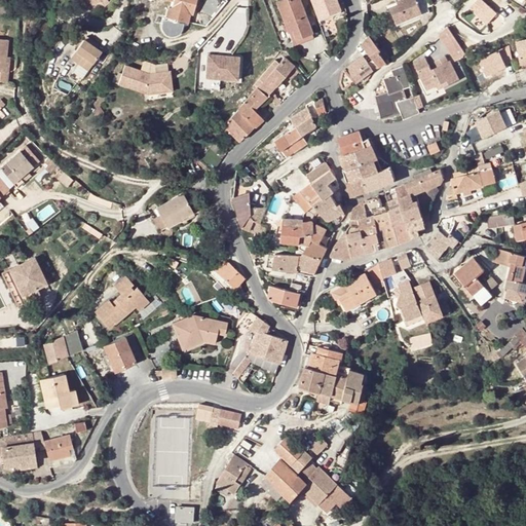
[(100,0),(82,0),(87,9),(94,5),(98,11),(110,4),(107,0),(101,0),(100,0)]
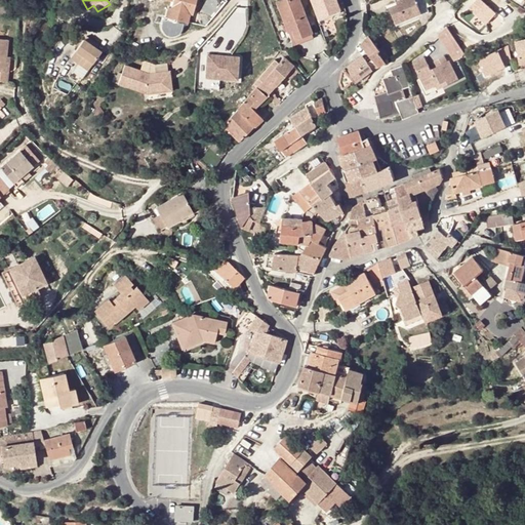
[(198,0),(167,0),(172,1),(171,9),(168,8),(166,21),(164,19),(163,26),(163,29),(164,33),(167,35),(170,36),(173,36),(176,35),(179,33),(180,31),(183,24),(189,26),(191,16),(195,17),(198,0)]
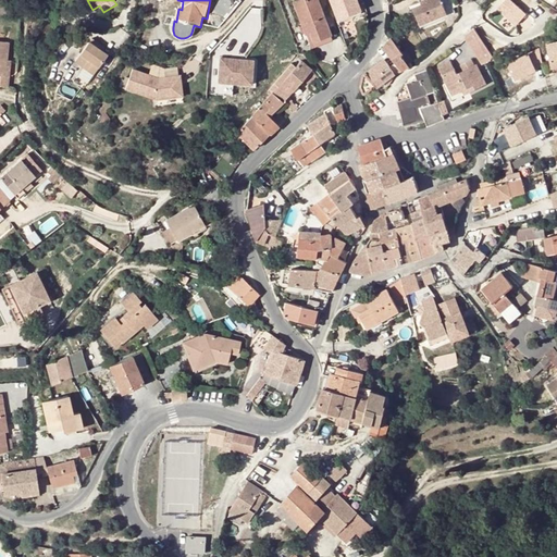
[(317,0),(300,0),(294,2),(306,36),(310,34),(314,44),(331,37),(317,0)]
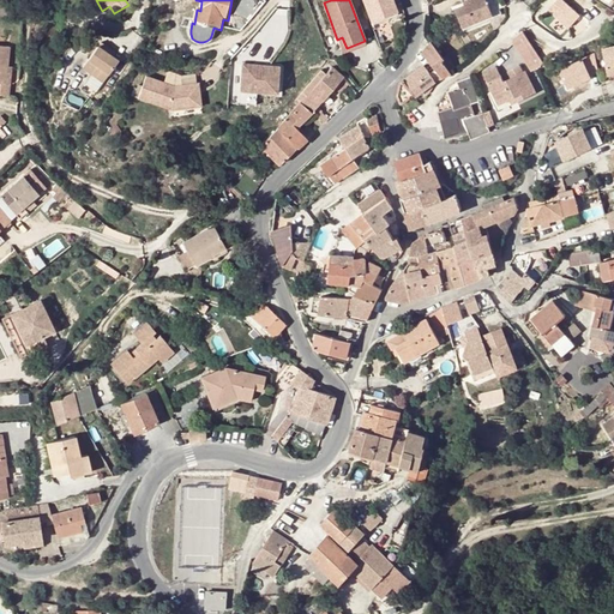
[(363,0),(372,22),(398,12),(393,0),(363,0)]
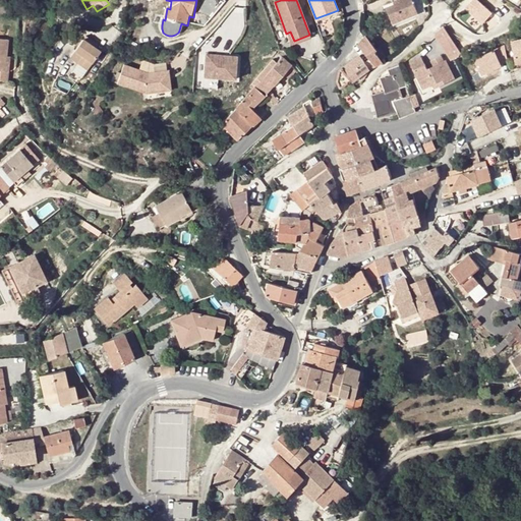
[(426,0),(425,0),(396,0),(393,1),(394,4),(387,7),(393,23),(425,10),(424,7),(422,2),(426,0)]
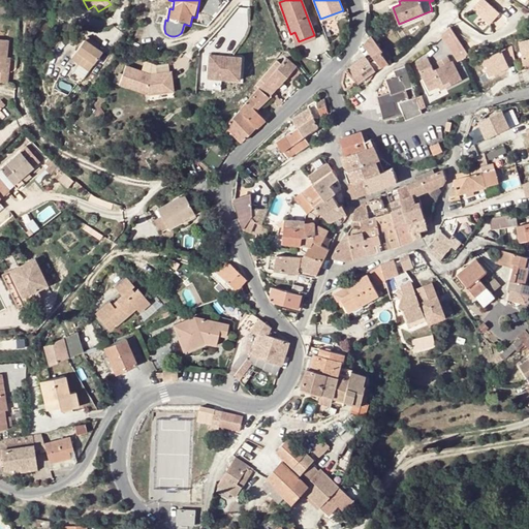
[(528,0),(512,0),(528,8),(528,0)]
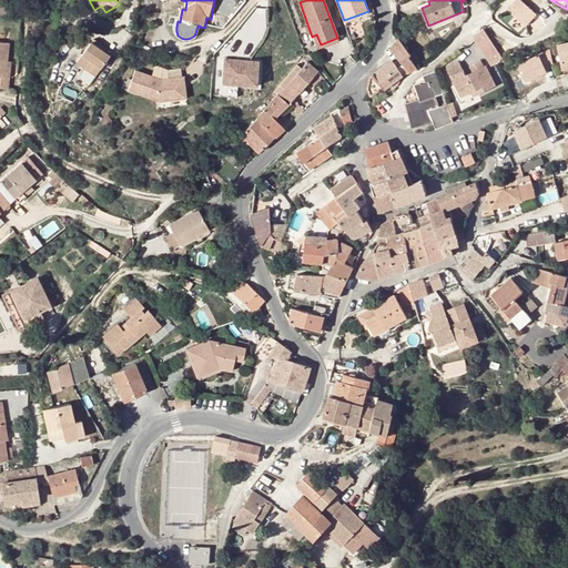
[(490,67),(503,59),(484,28),(472,36),(490,67)]
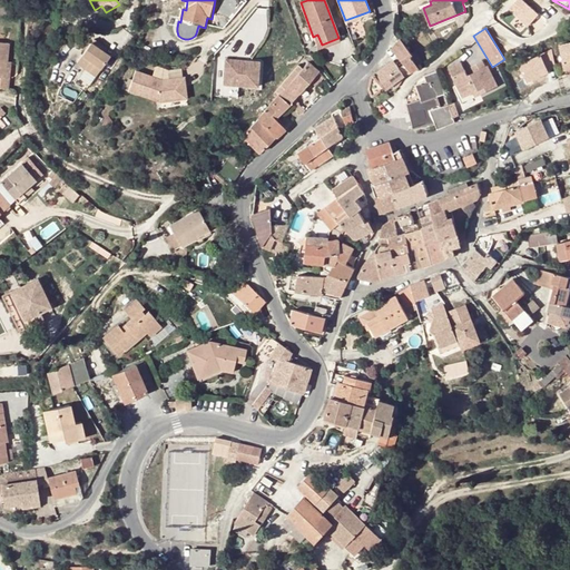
[(317,35),(313,37),(318,51),(341,42),(338,38),(322,45),(317,35)]
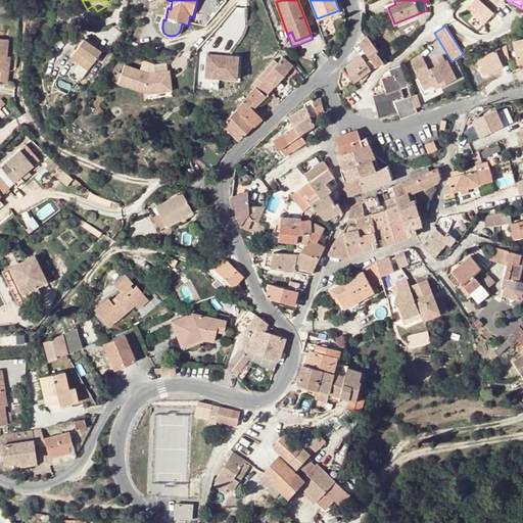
[(366,52),(362,55),(368,63),(372,60),(378,67),(385,62),(377,52),(379,50),(374,43),(368,35),(360,44),(366,52)]
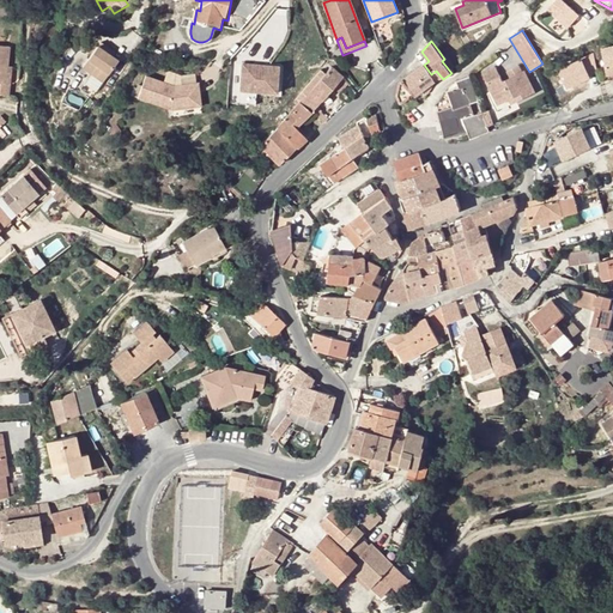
[(110,49),(101,42),(82,66),(90,73),(79,89),(92,98),(119,62),(108,54),(110,49)]
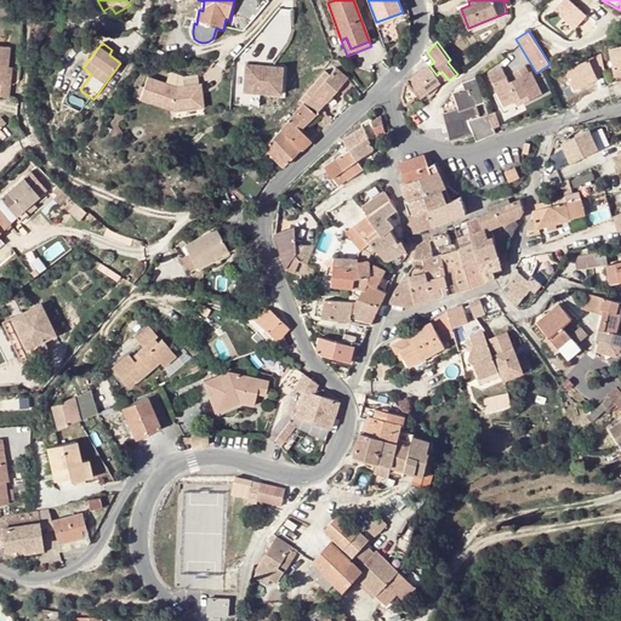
[(620,46),(610,50),(616,77),(620,75),(620,46)]
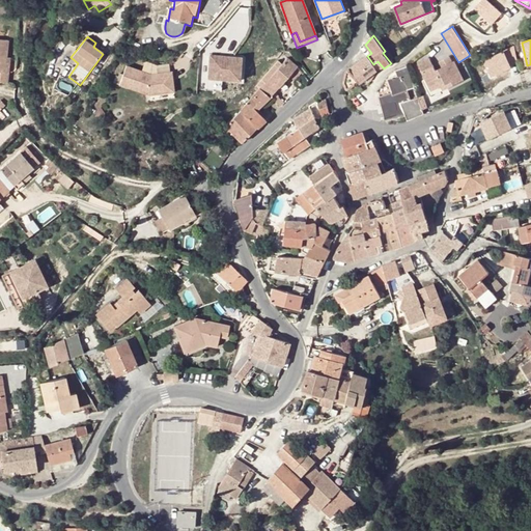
[(6,74),(7,60),(9,50),(8,45),(0,57),(0,83),(8,84),(10,75),(6,74)]
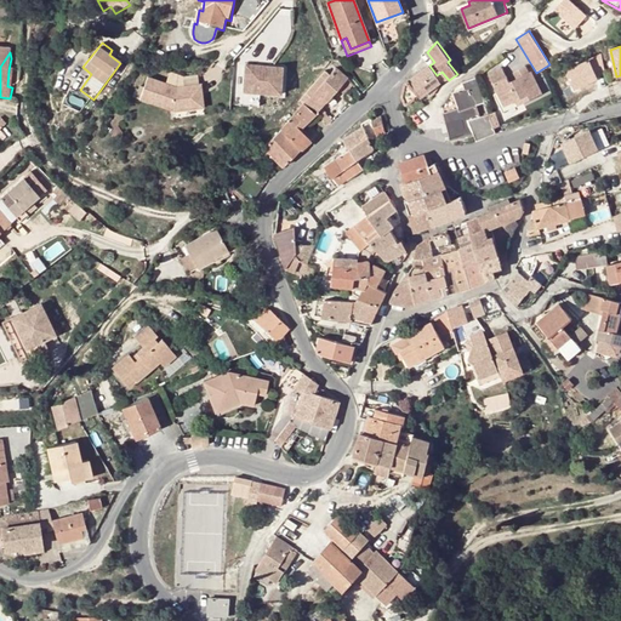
[(602,55),(562,68),(569,89),(609,74),(602,55)]
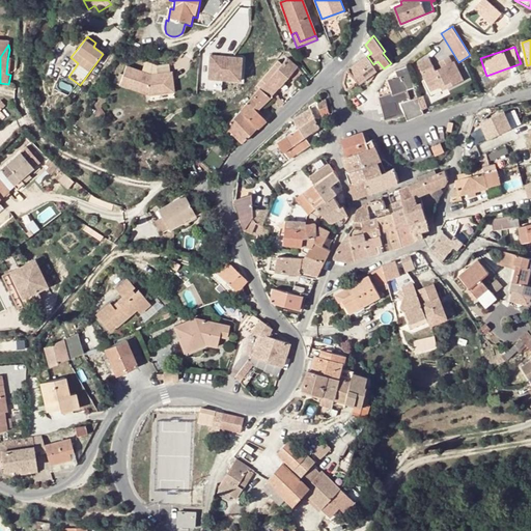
[(211,56),(208,79),(232,81),(233,58),(211,56)]
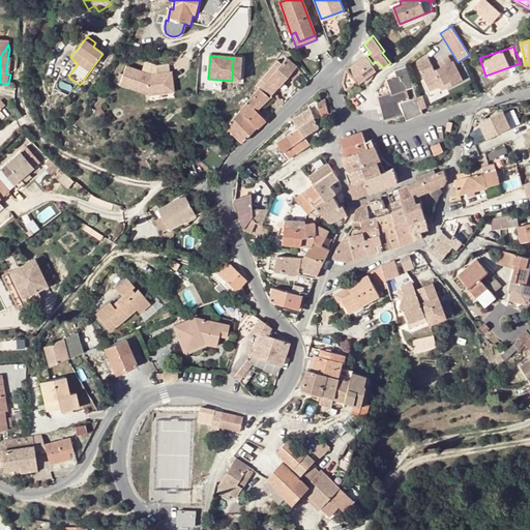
[(345,78),(344,83),(347,88),(357,82),(376,68),(373,64),(366,56),(353,65),(348,69),(347,70),(345,78)]
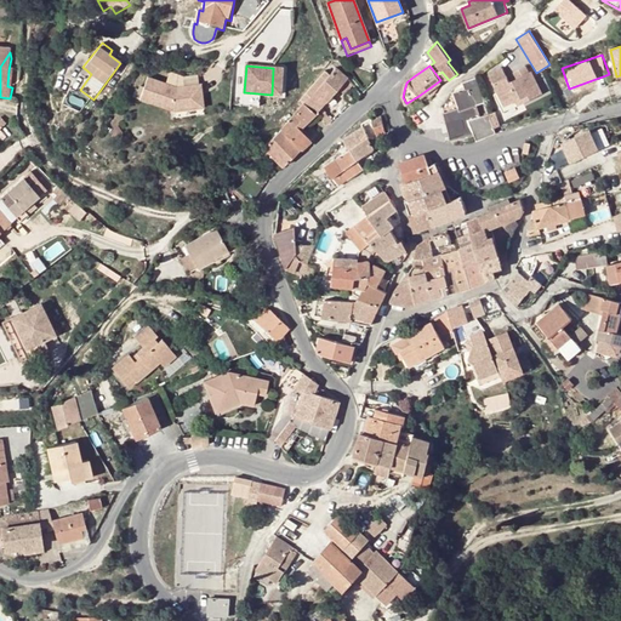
[(522,98),(523,102),(542,92),(531,72),(510,83),(501,68),(490,74),(506,106),(516,101),(522,98)]
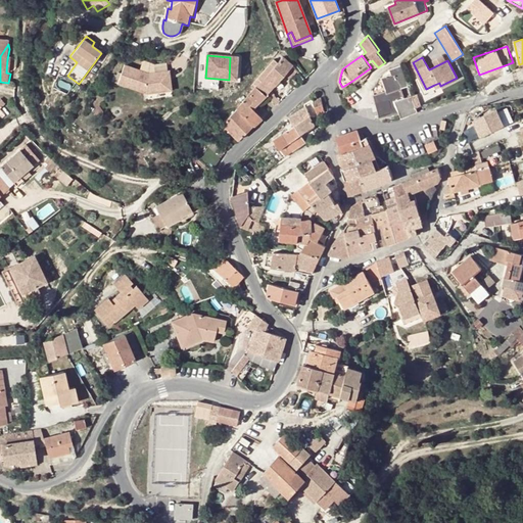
[(277,64),(274,61),(252,85),(256,89),(266,97),(270,93),(292,67),(283,59),(277,64)]
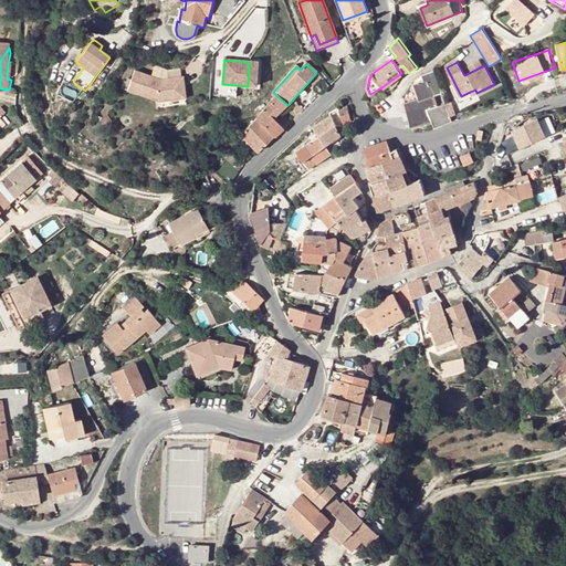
[(161,80),(135,70),(127,90),(159,101),(186,98),(184,76),(161,80)]
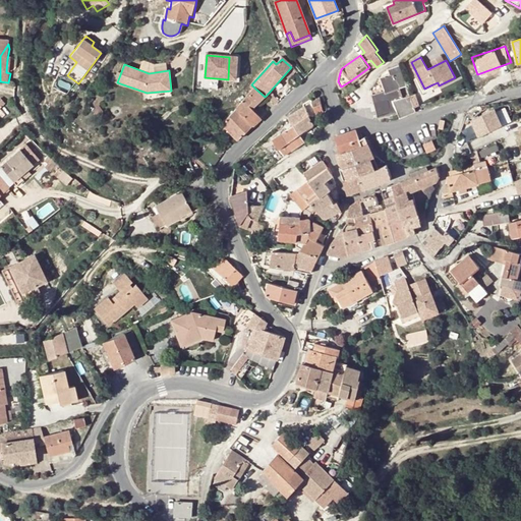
[(400,66),(389,69),(390,74),(381,77),(384,90),(371,94),(373,104),(393,99),(393,100),(402,97),(400,89),(406,87),(400,66)]
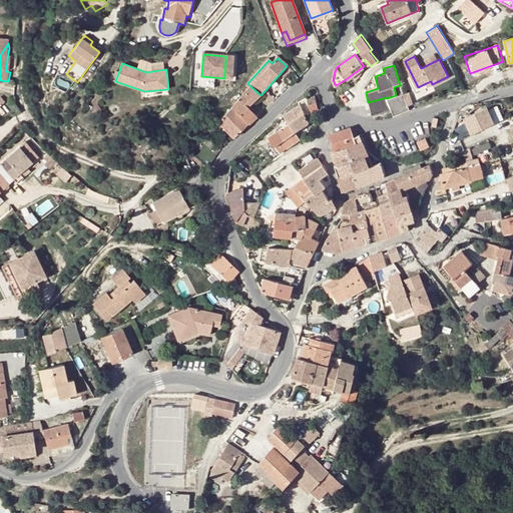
[(235,104),(232,108),(248,124),(257,117),(249,109),(257,102),(258,103),(264,98),(261,95),(251,87),(235,104)]
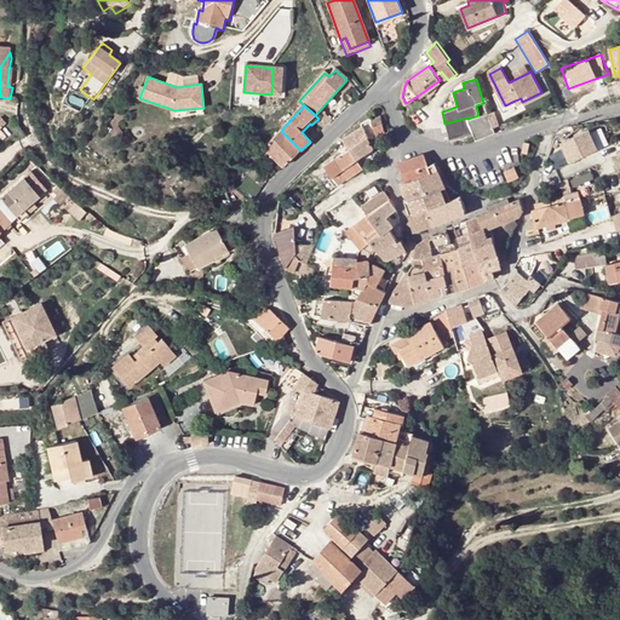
[(332,121),(320,110),(315,115),(319,119),(327,126),(332,121)]
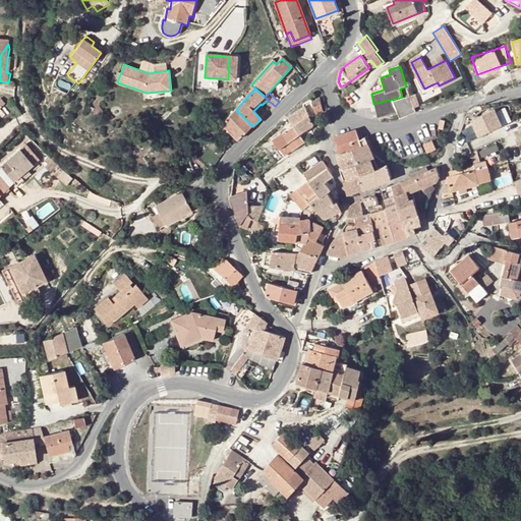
[(415,112),(410,95),(394,102),(397,112),(400,120),(407,117),(415,112)]
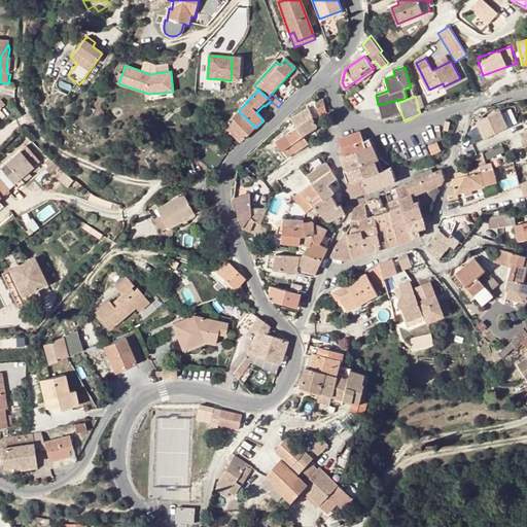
[(291,119),(296,128),(302,136),(315,127),(314,124),(316,123),(315,118),(316,115),(325,111),(322,99),(314,103),(314,101),(306,105),(307,108),(290,118),(291,119)]
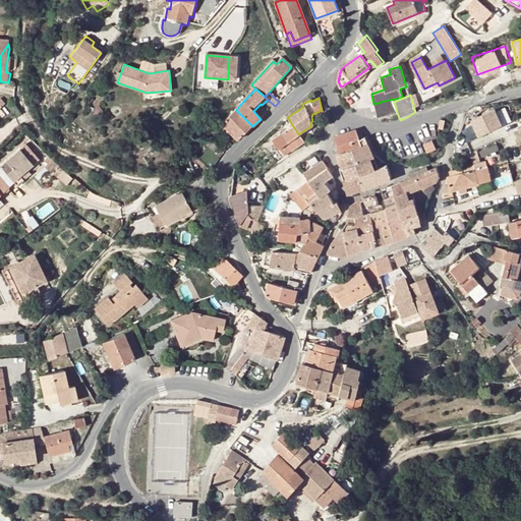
[(378,117),(397,112),(394,102),(393,100),(393,99),(373,104),(378,117)]
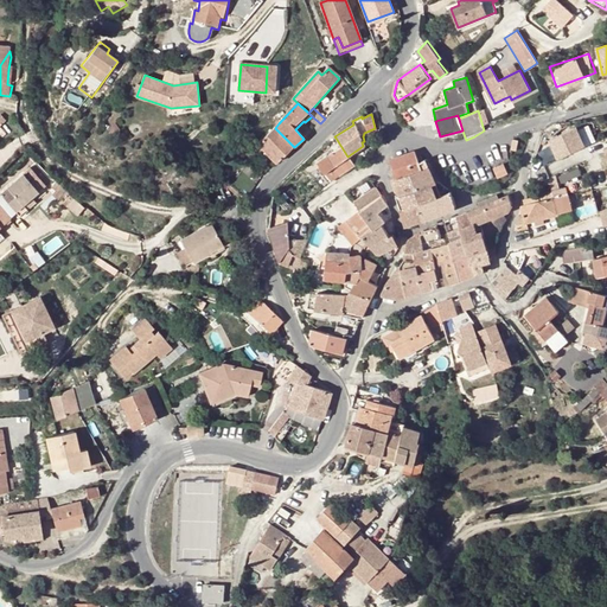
[(553,121),(543,128),(543,129),(550,136),(561,127),(558,125),(560,122),(558,121),(553,121)]
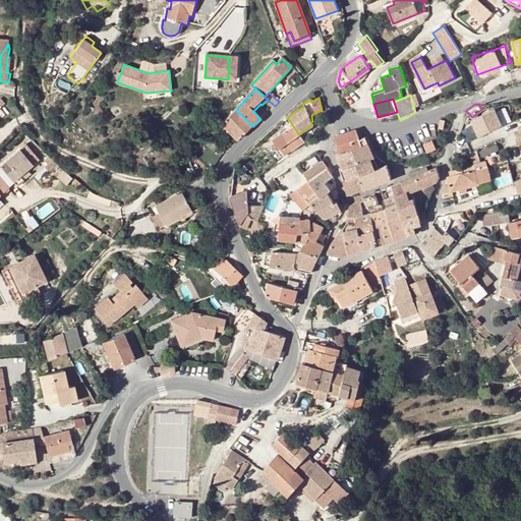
[(472,119),(480,135),(504,124),(496,108),(472,119)]
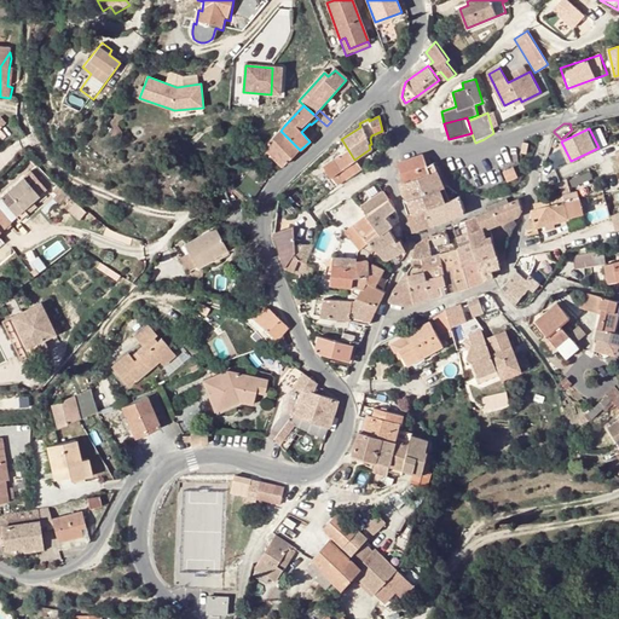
[(300,150),(281,131),(264,146),(267,150),(273,157),(282,167),(300,150)]
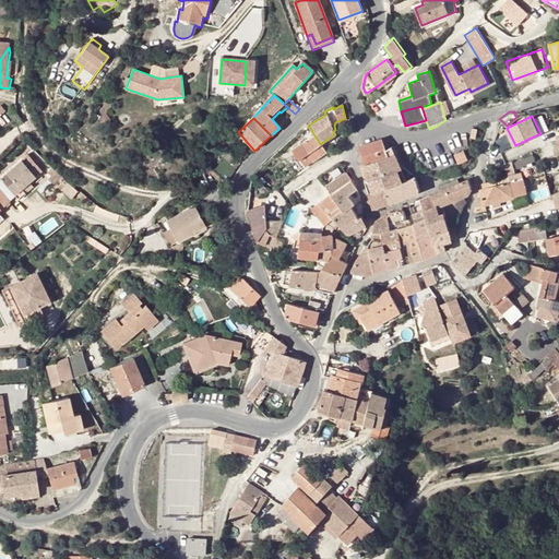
[(238,132),(229,140),(233,143),(241,135),(238,132)]
